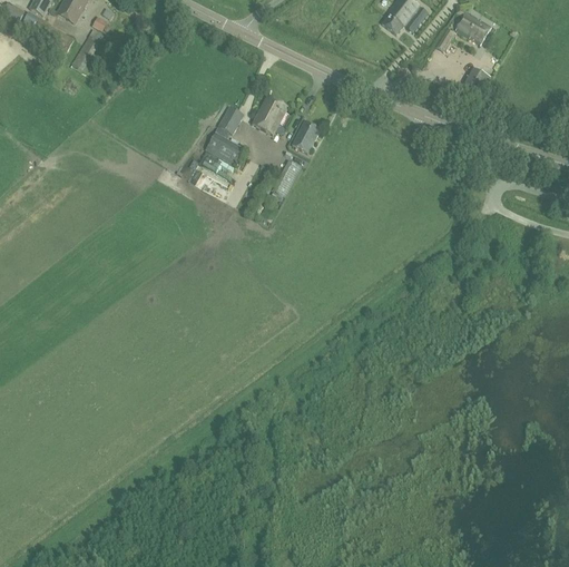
[(41,16),(46,8),(49,0),(32,0),(28,8),(41,16)]
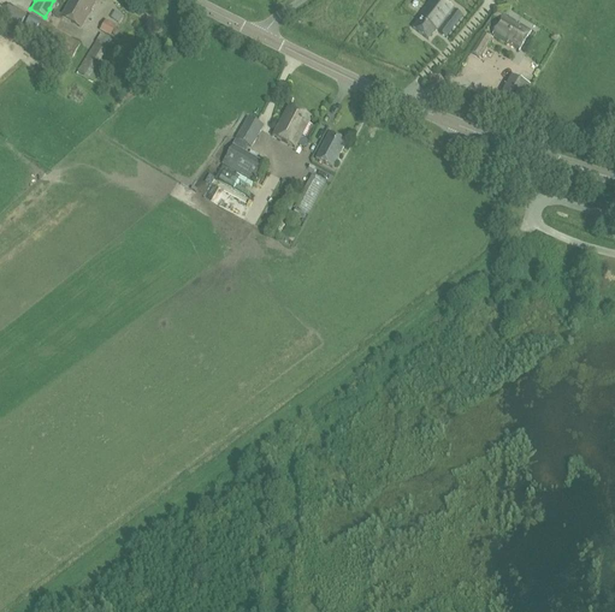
[(67,0),(60,15),(80,24),(93,0),(67,0)]
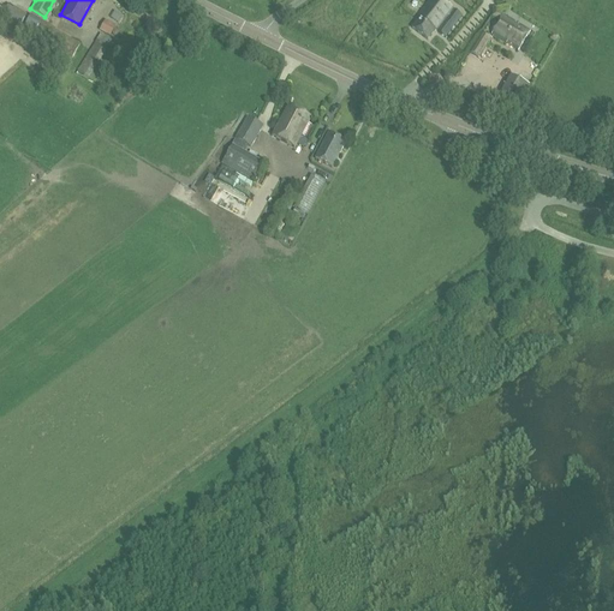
[(460,13),(452,6),(443,0),(427,0),(416,13),(419,15),(411,25),(427,37),(434,28),(443,35),(460,13)]
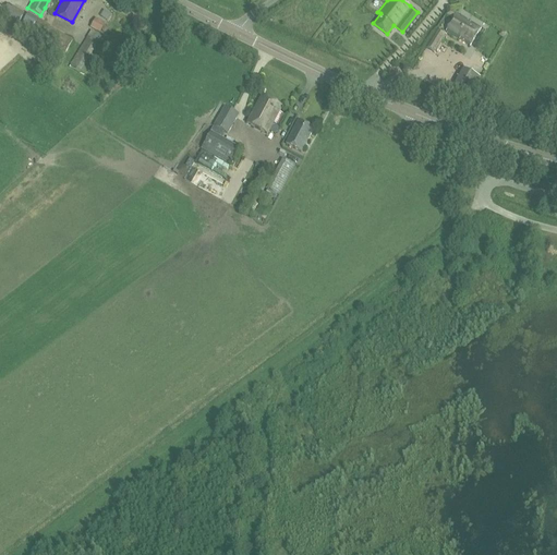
[(24,11),(12,3),(7,13),(17,21),(24,11)]
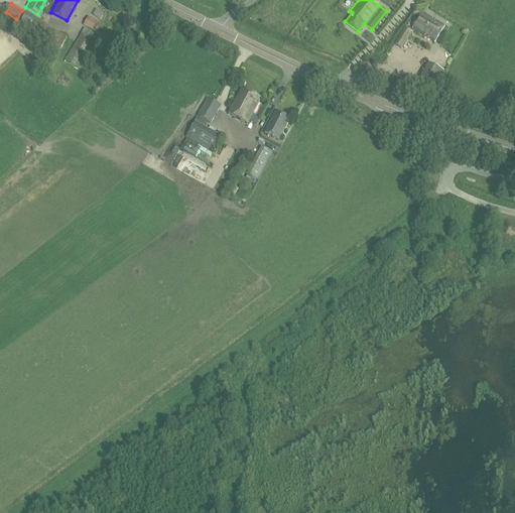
[(443,22),(421,9),(411,26),(433,39),(443,22)]
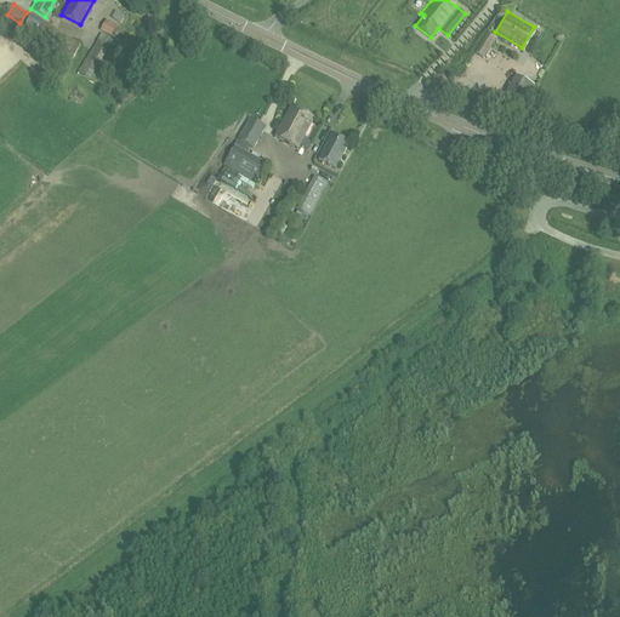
[(45,45),(56,27),(30,12),(20,30),(45,45)]
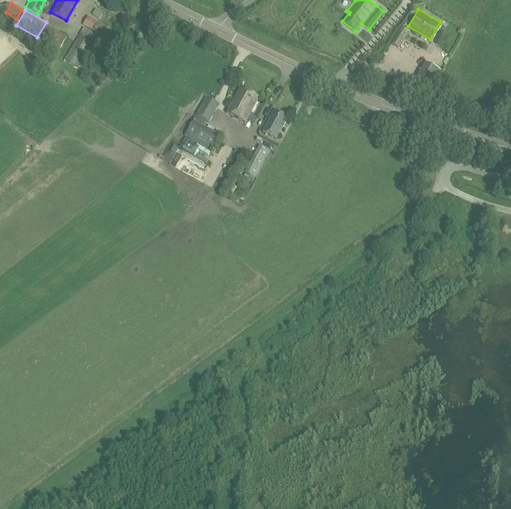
[(89,27),(94,19),(87,15),(83,23),(89,27)]
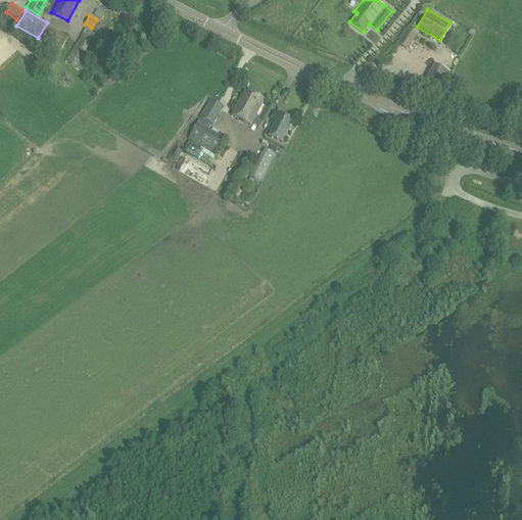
[(47,22),(38,38),(59,49),(67,35),(47,22)]
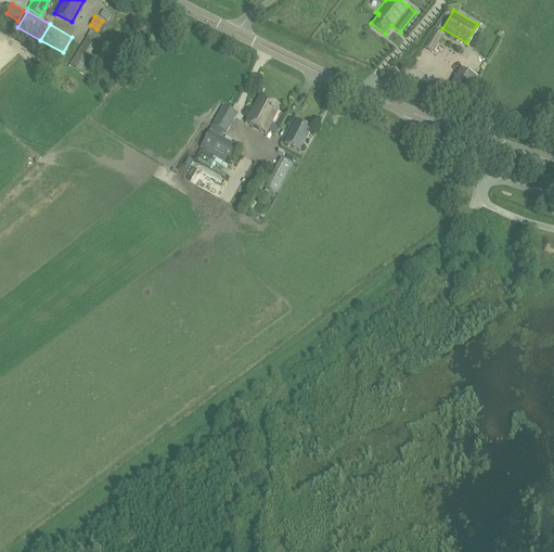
[(442,33),(433,26),(423,45),(423,46),(423,47),(430,51),(430,50),(432,50),(442,33)]
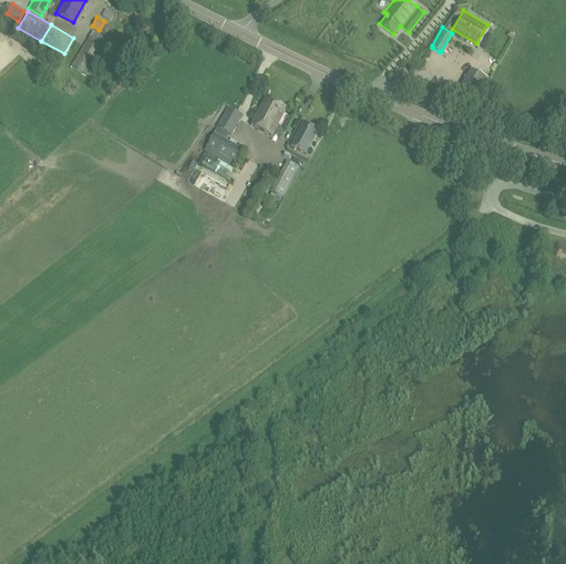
[(86,37),(71,61),(69,65),(79,72),(102,34),(92,28),(86,37)]
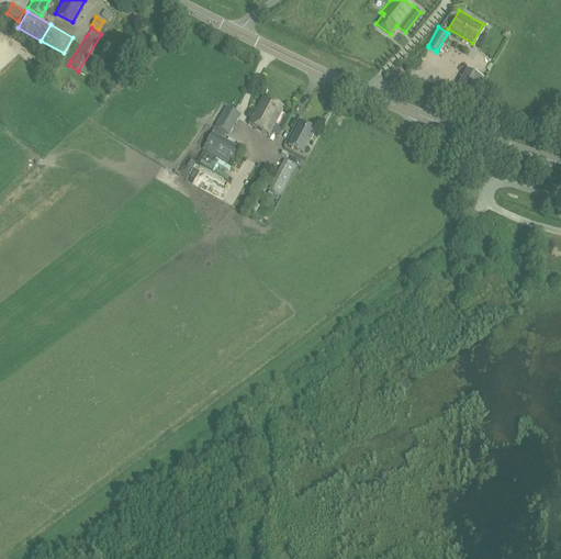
[(30,65),(35,69),(41,62),(34,58),(30,65)]
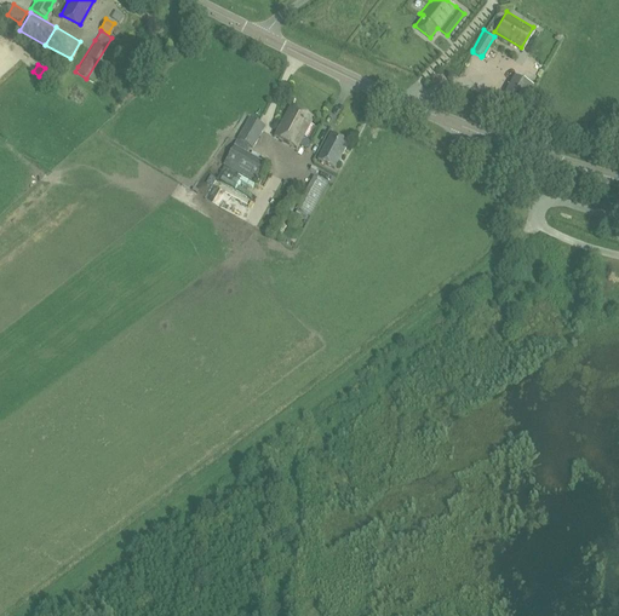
[(504,95),(520,104),(532,82),(516,73),(504,95)]
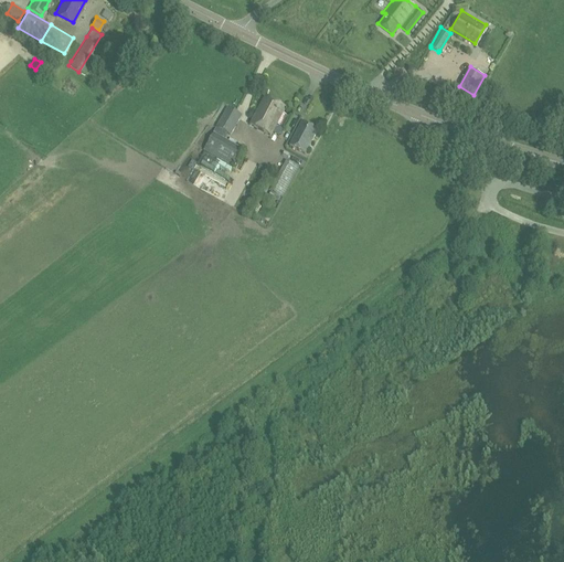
[(304,105),(309,95),(305,93),(299,102),(304,105)]
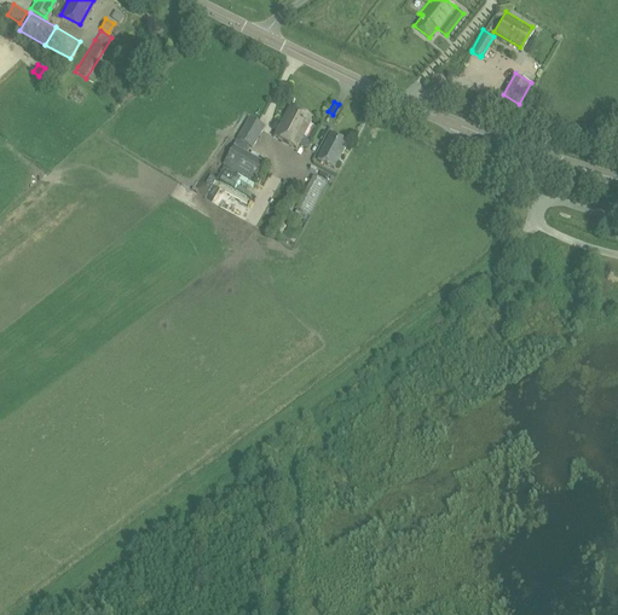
[(309,137),(302,133),(312,116),(289,103),(272,133),(296,146),(298,143),(304,146),(309,137)]
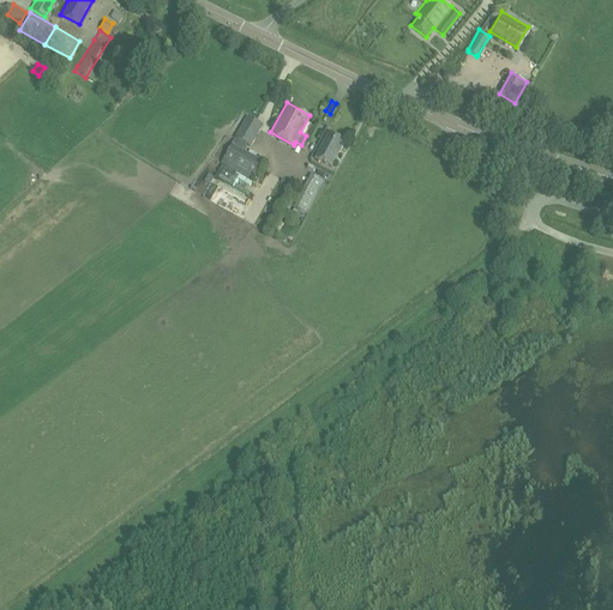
[(250,144),(262,124),(245,114),(234,136),(250,144)]
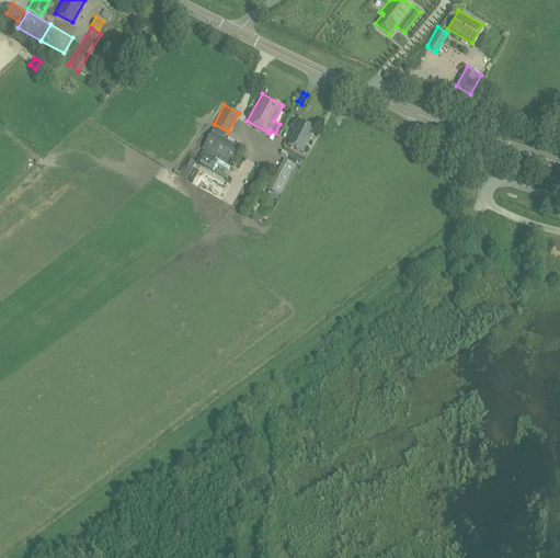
[(299,118),(286,141),(301,150),(315,127),(299,118)]
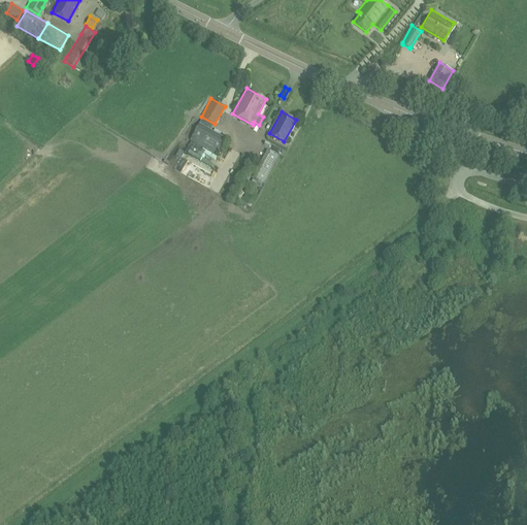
[(217,154),(226,137),(198,122),(189,138),(217,154)]
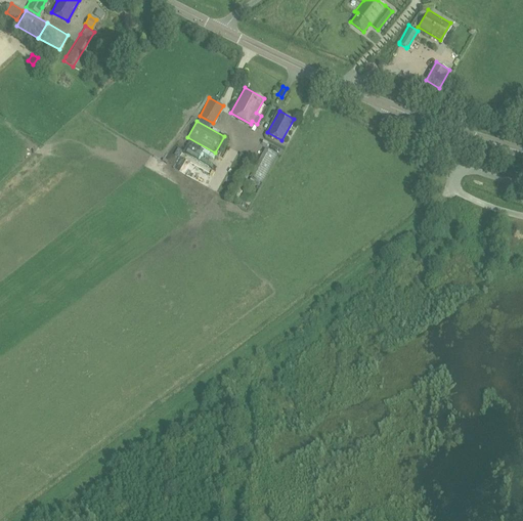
[(260,181),(269,165),(275,153),(266,147),(260,159),(251,176),(260,181)]
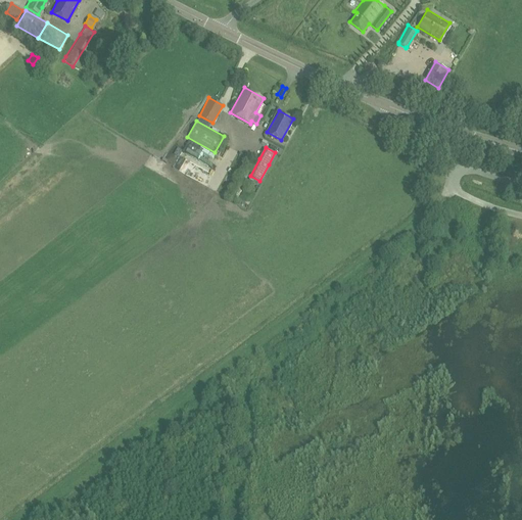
[(245,206),(254,192),(244,186),(236,200),(245,206)]
